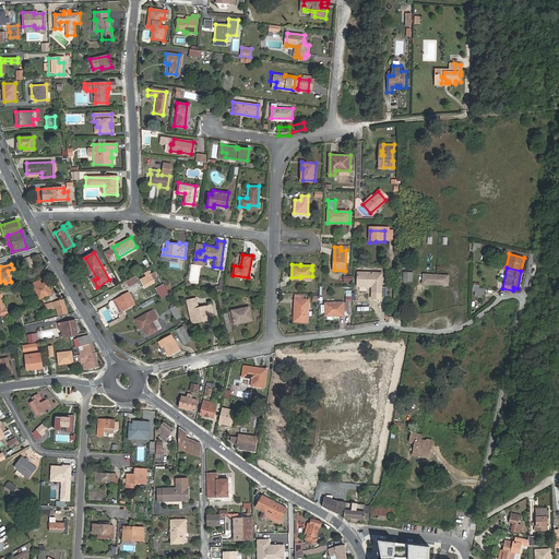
[(151,273),(140,278),(143,284),(154,278),(151,273)]
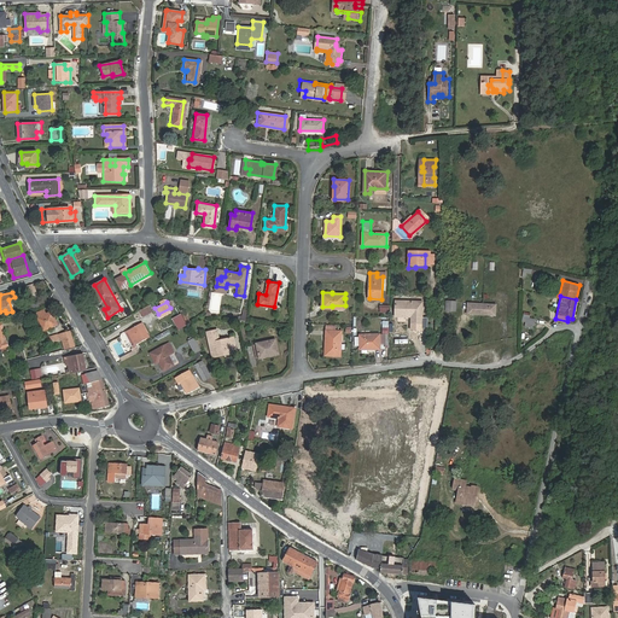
[(456,313),(456,304),(445,303),(445,313),(456,313)]
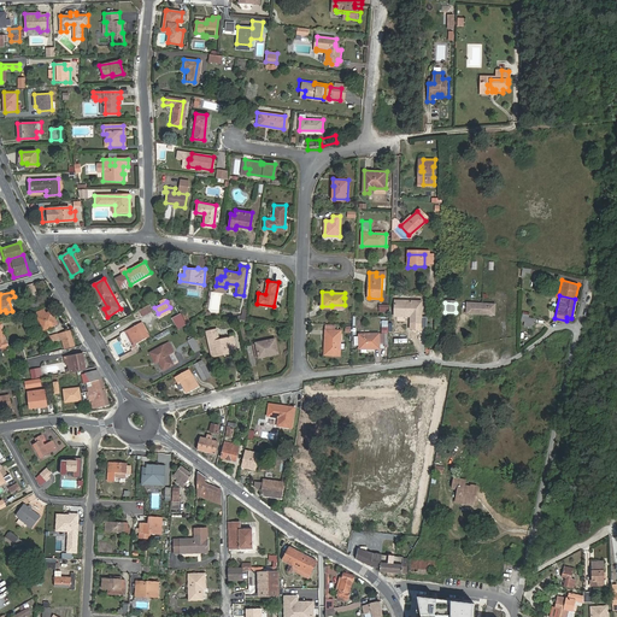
[(411,316),(411,318),(411,324),(421,324),(422,304),(405,304),(405,305),(395,304),(394,318),(407,318),(407,315),(411,316)]
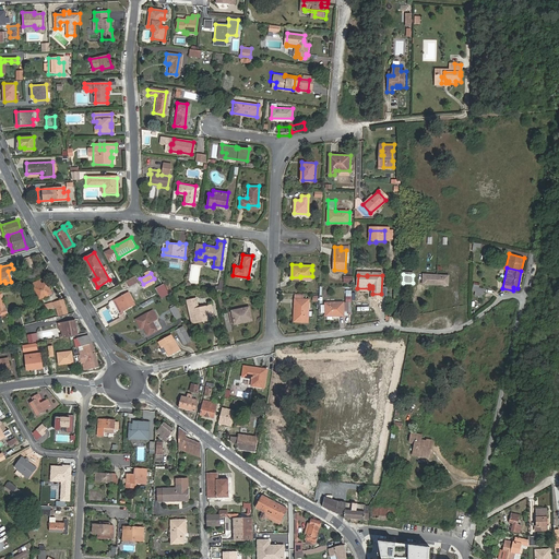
[(436,285),(437,275),(424,275),(424,285),(436,285)]
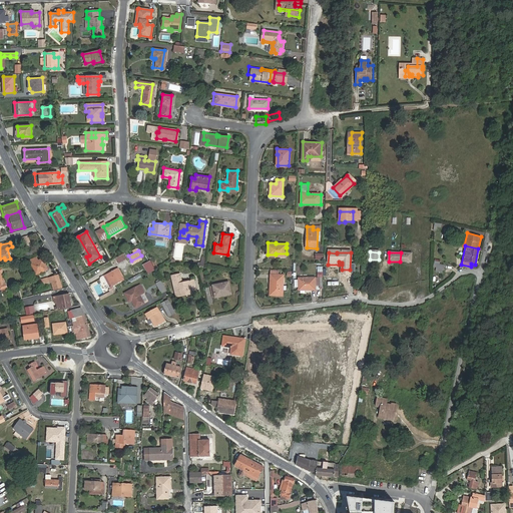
[(412,253),(401,252),(400,262),(412,263),(412,253)]
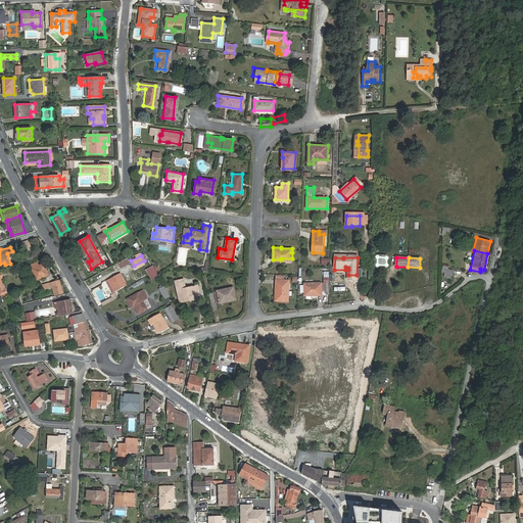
[(34,268),(38,279),(49,275),(47,269),(49,268),(47,264),(41,266),(39,262),(32,264),(32,265),(30,266),(31,269),(34,268)]
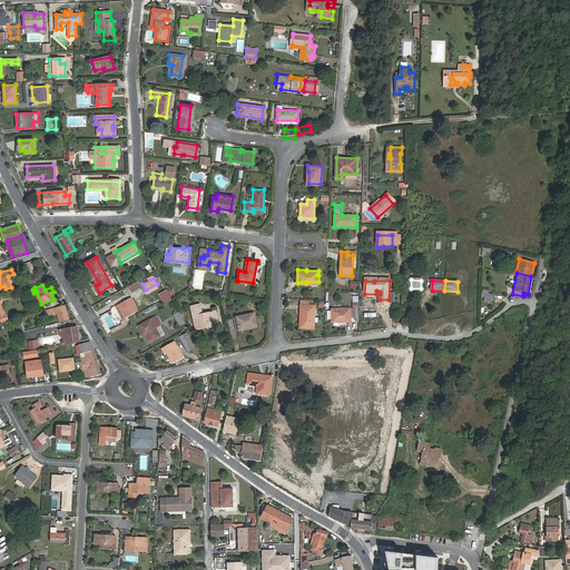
[(138,311),(131,298),(117,306),(123,318),(138,311)]
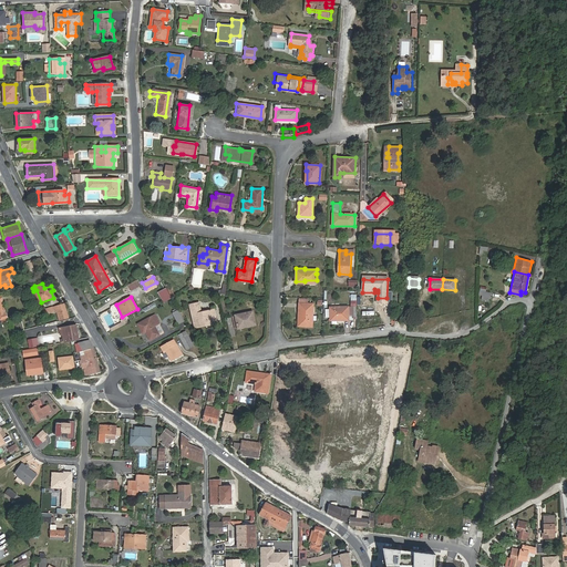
[(205,323),(216,320),(213,309),(199,312),(197,302),(188,305),(194,327),(205,325),(205,323)]
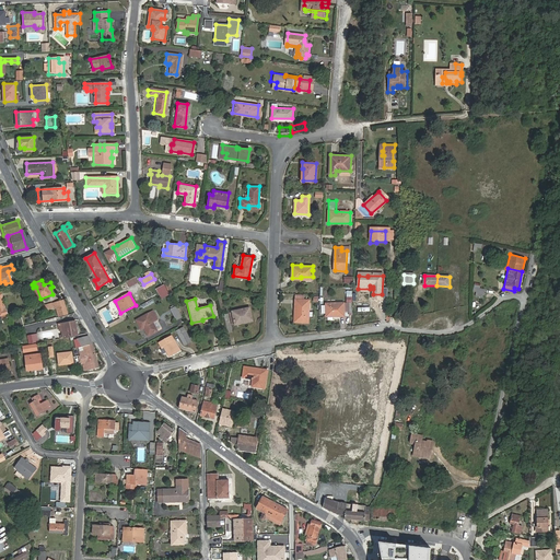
[(43,311),(46,310),(48,310),(54,307),(56,316),(68,313),(65,300),(42,305),(43,311)]
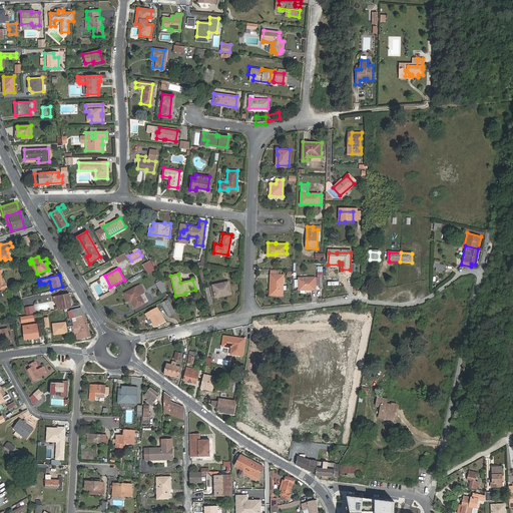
[(273,287),(273,296),(283,296),(284,276),(271,275),(271,287),(273,287)]
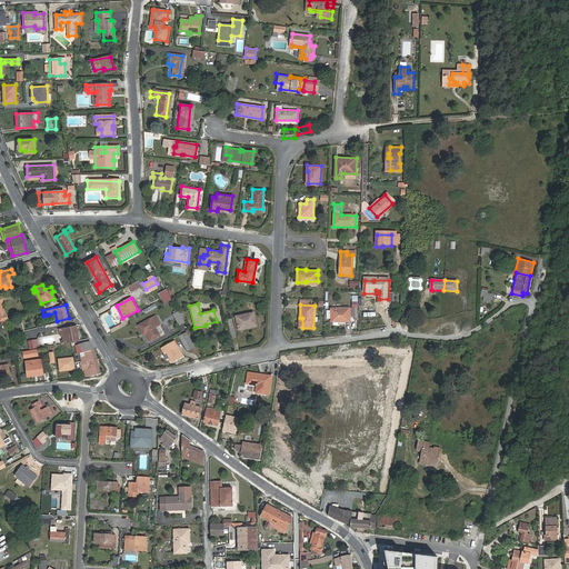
[(350,317),(350,308),(331,308),(331,321),(340,321),(339,320),(345,320),(345,318),(350,317)]
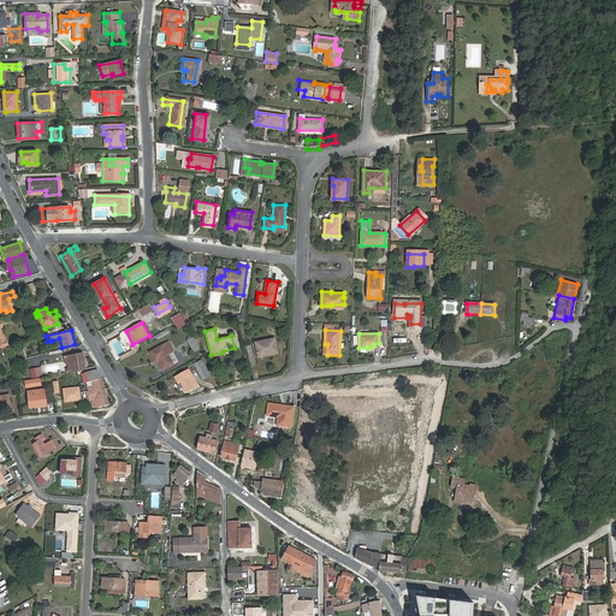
[(262,353),(276,350),(273,338),(255,342),(258,356),(264,355),(262,353)]
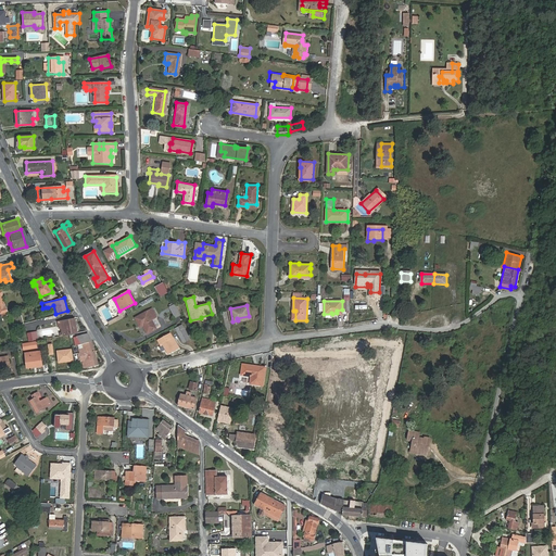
[(176,317),(181,315),(177,307),(172,311),(176,317)]
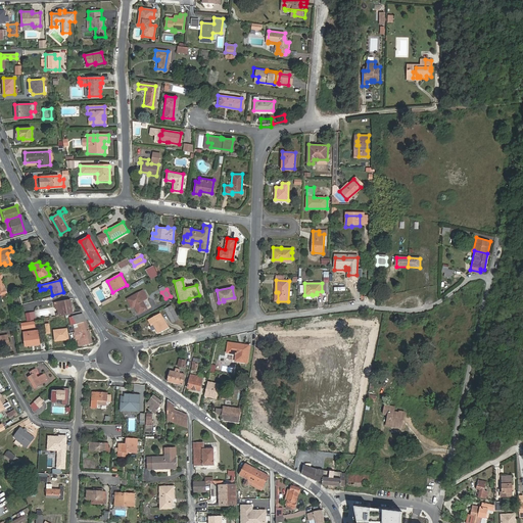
[(135,306),(143,301),(142,300),(147,298),(143,290),(128,299),(132,307),(135,305),(135,306)]
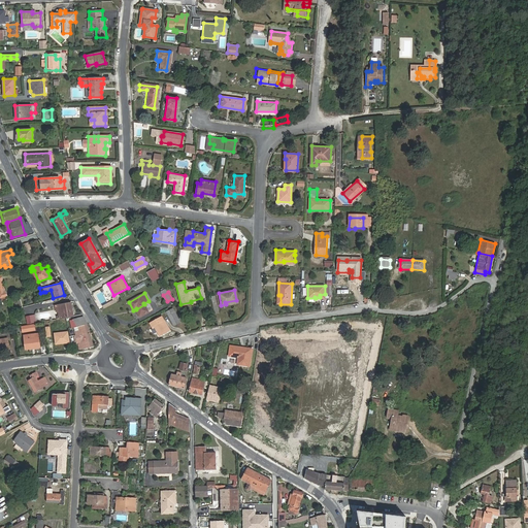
[(58,317),(58,319),(75,316),(72,302),(56,305),(57,311),(59,311),(60,316),(58,317)]
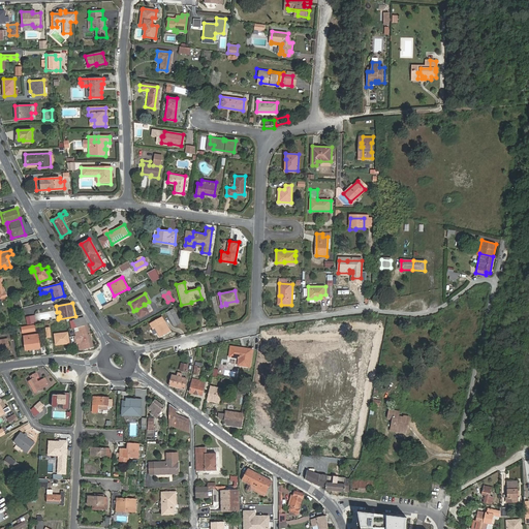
[(136,310),(141,317),(149,313),(145,305),(136,310)]
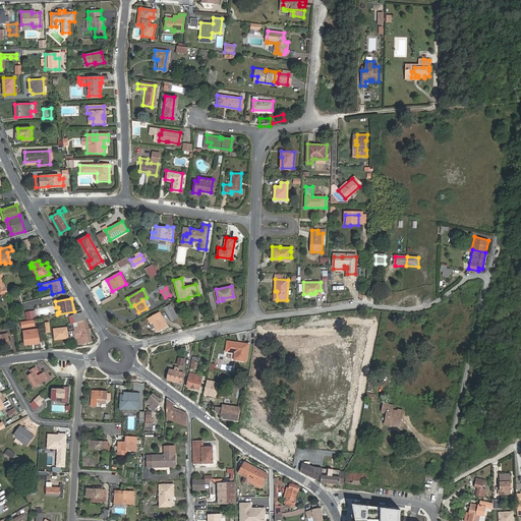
[(167,308),(173,320),(177,317),(171,306),(173,305),(172,303),(165,307),(166,309),(167,308)]
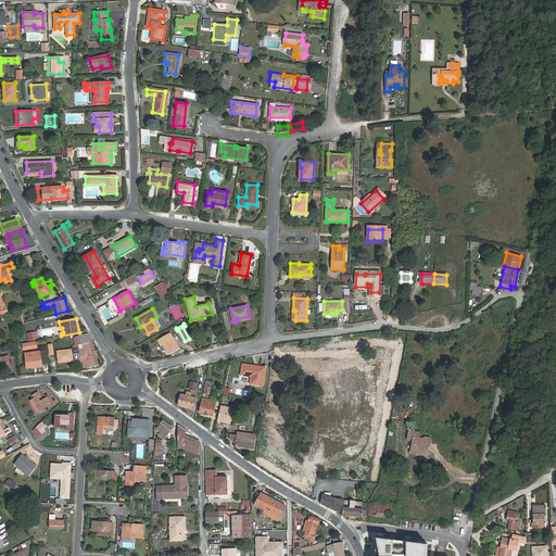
[(99,365),(92,341),(88,333),(78,337),(83,344),(84,349),(79,350),(81,358),(85,357),(86,359),(83,361),(84,368),(99,365)]
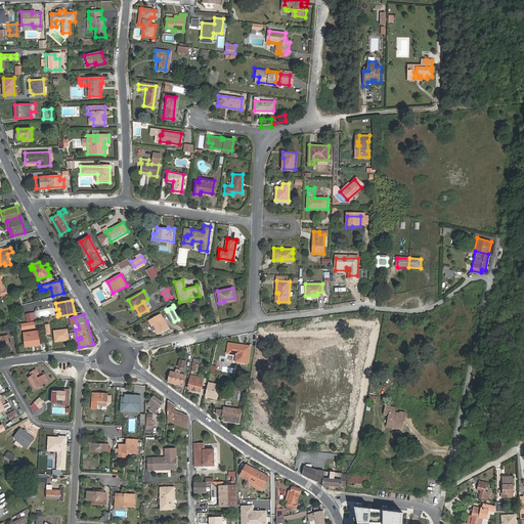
[(162,318),(164,317),(162,314),(149,320),(153,325),(154,324),(159,333),(170,328),(168,324),(167,324),(166,325),(162,318)]
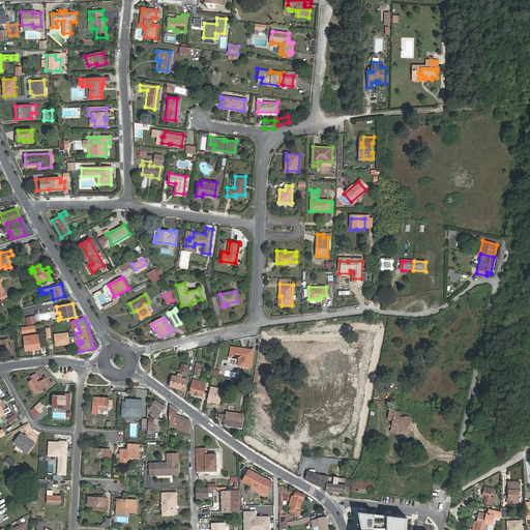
[(40,349),(38,335),(25,337),(27,351),(40,349)]
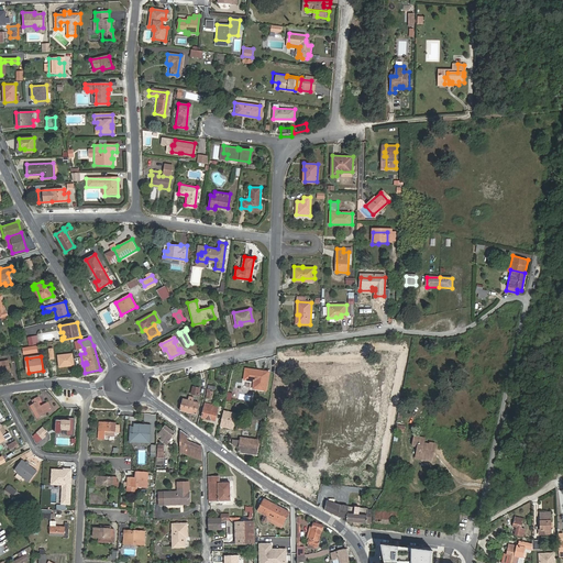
[(0,374),(11,372),(9,362),(0,363),(0,374)]
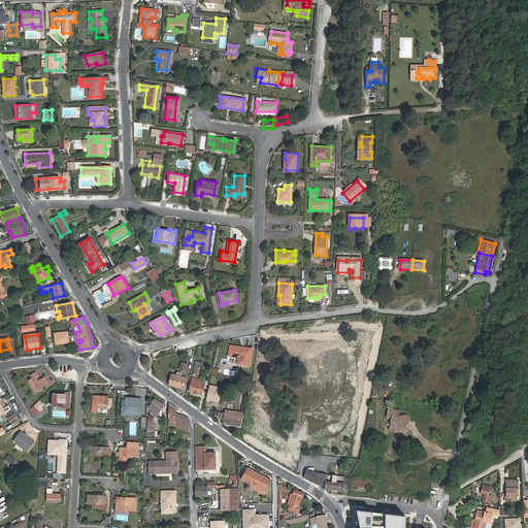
[(238,363),(244,364),(248,348),(231,344),(230,355),(239,357),(238,363)]
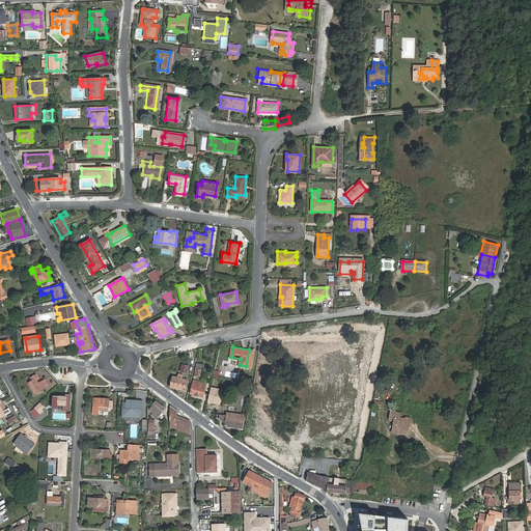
[(249,350),(246,366),(252,367),(254,351),(249,350)]
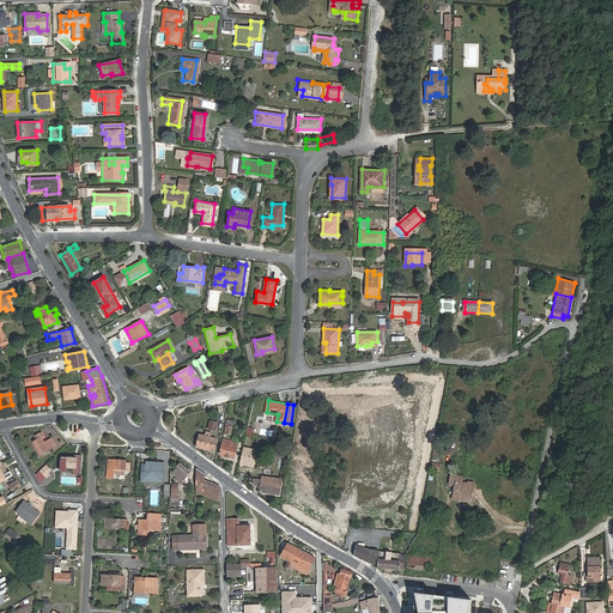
[(235,424),(235,419),(228,418),(224,432),(231,434),(232,425),(228,424),(229,423),(235,424)]
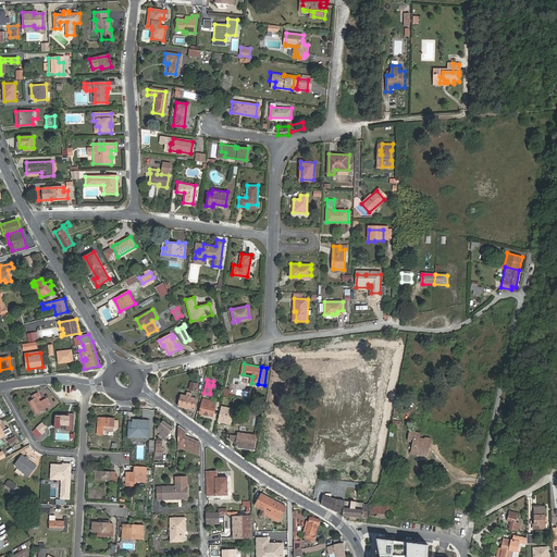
[(192,382),(189,388),(197,391),(199,382),(198,382),(197,383),(192,382)]
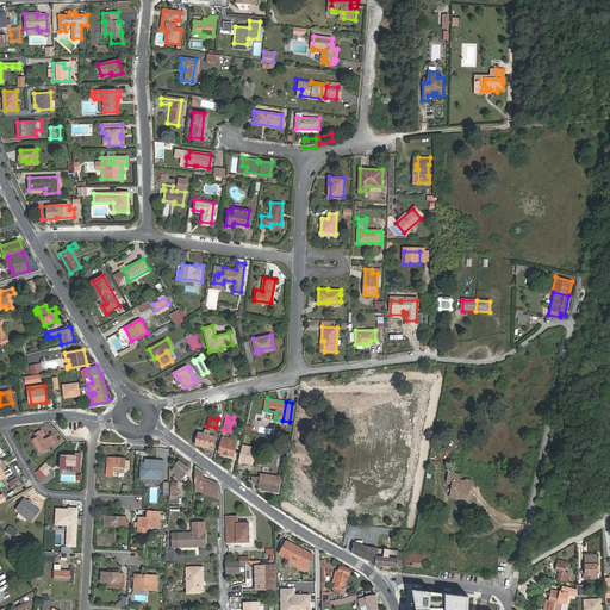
[(42,431),(36,434),(37,437),(33,440),(41,453),(56,444),(53,437),(44,441),(42,435),(44,434),(43,431),(42,431)]
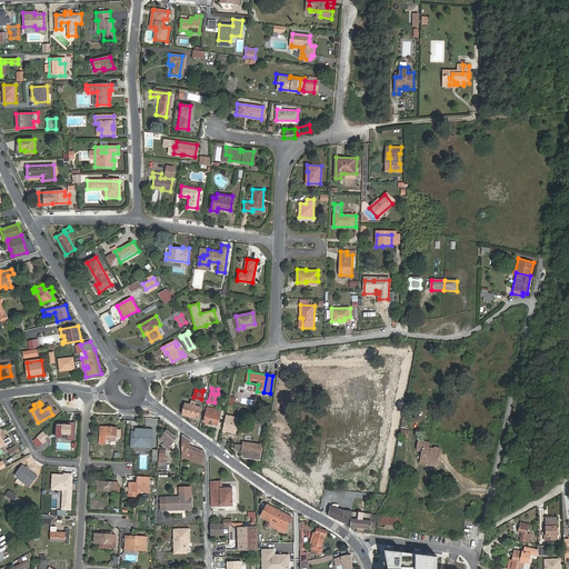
[(186,402),(182,415),(199,418),(202,406),(186,402)]
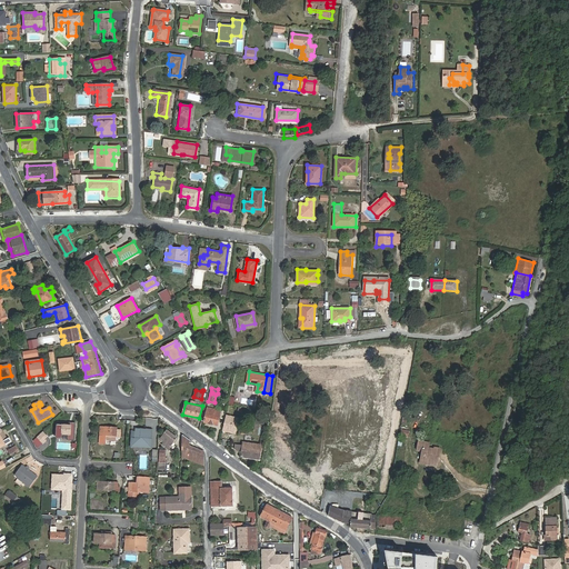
[(216,411),(216,410),(217,409),(208,407),(205,421),(219,425),(220,415),(212,412),(213,410),(216,411)]
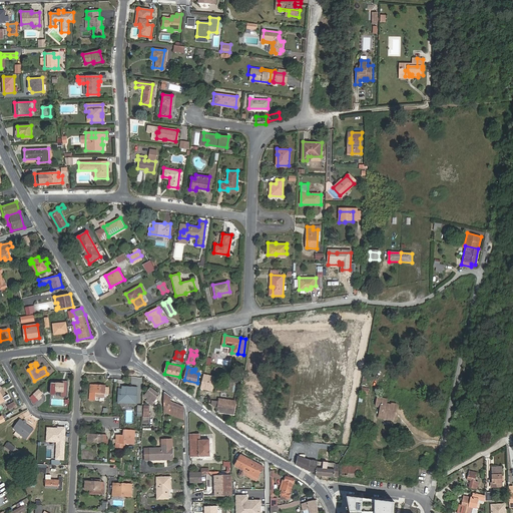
[(216,377),(203,374),(200,389),(212,392),(216,377)]
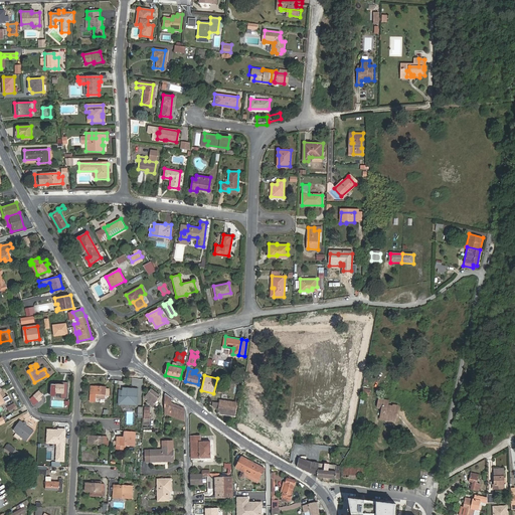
[(63,385),(51,384),(50,392),(62,392),(61,398),(66,398),(67,383),(64,383),(63,385)]
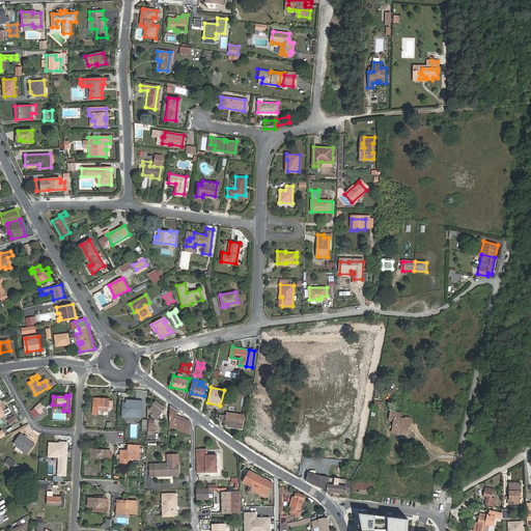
[(112,409),(112,401),(109,401),(109,398),(93,398),(93,407),(108,407),(108,408),(112,409)]
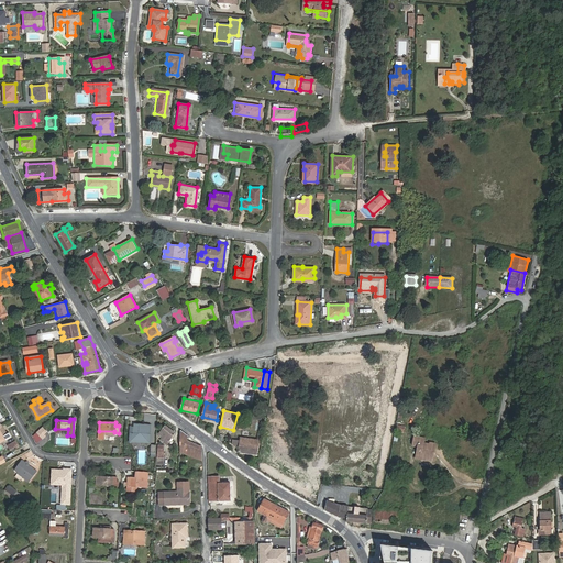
[(152,424),(133,423),(133,427),(129,427),(128,443),(151,444),(152,424)]
